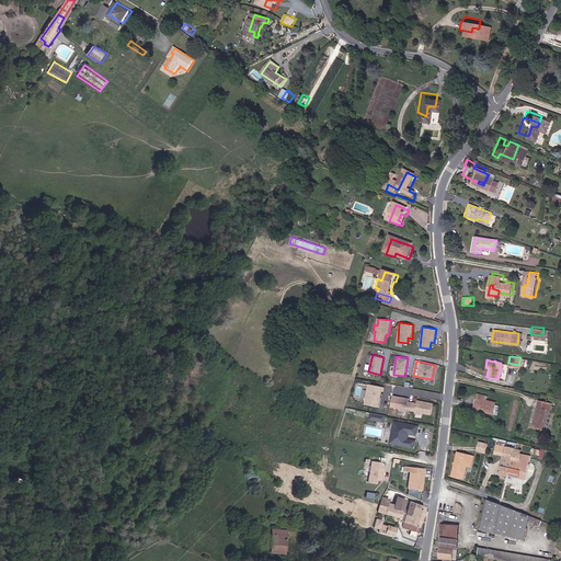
[(364,404),(380,408),(384,387),(368,384),(364,404)]
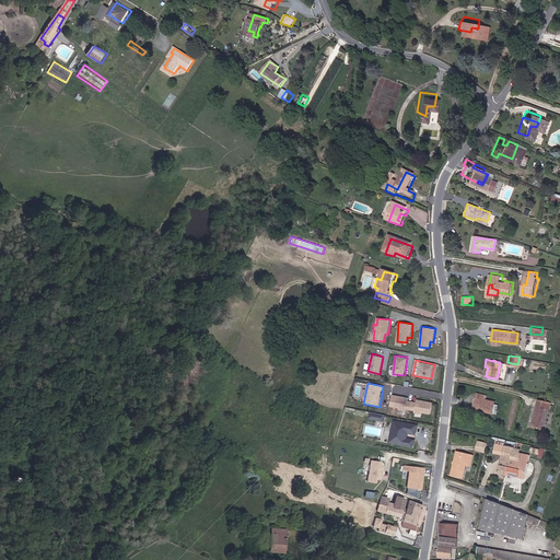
[(392,394),(389,407),(415,410),(415,412),(430,415),(432,401),(416,399),(416,401),(407,400),(408,397),(392,394)]
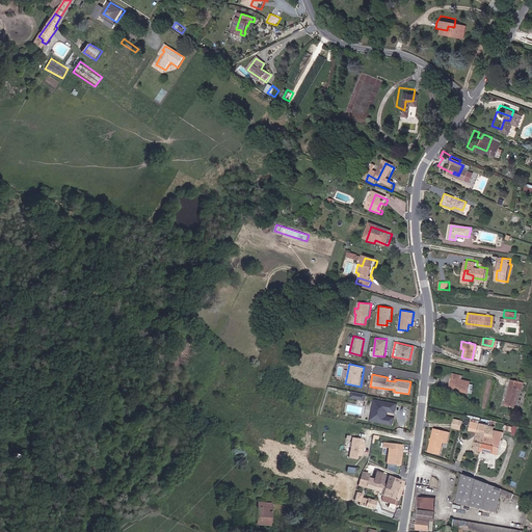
[(450,389),(469,392),(471,383),(467,382),(467,379),(458,378),(459,375),(449,374),(448,376),(452,377),(450,389)]
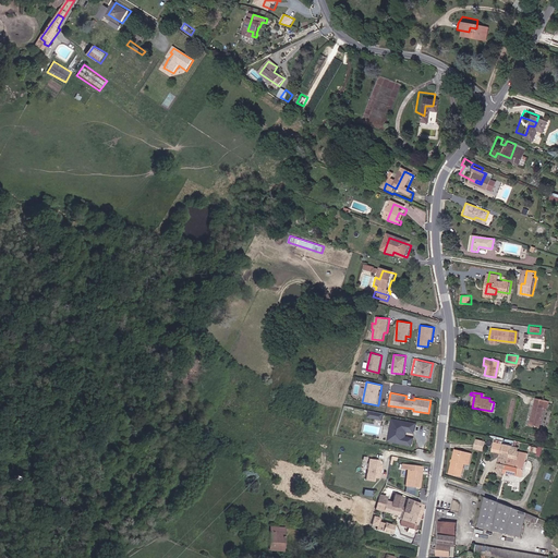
[(526,424),(537,427),(543,408),(546,409),(548,401),(535,398),(526,424)]
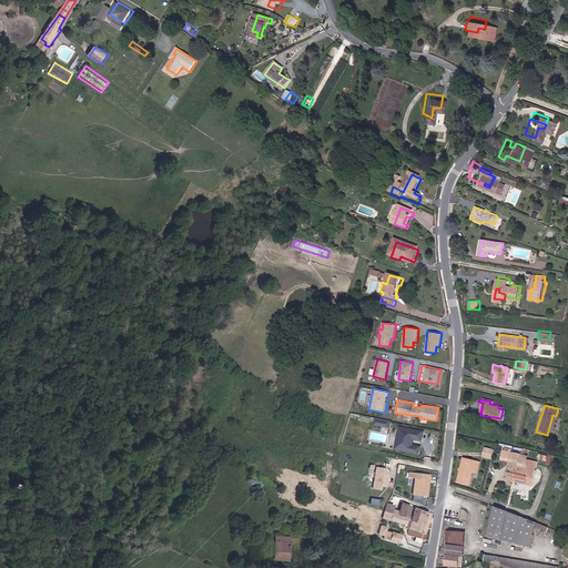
[(375,417),(373,424),(389,428),(392,421),(375,417)]
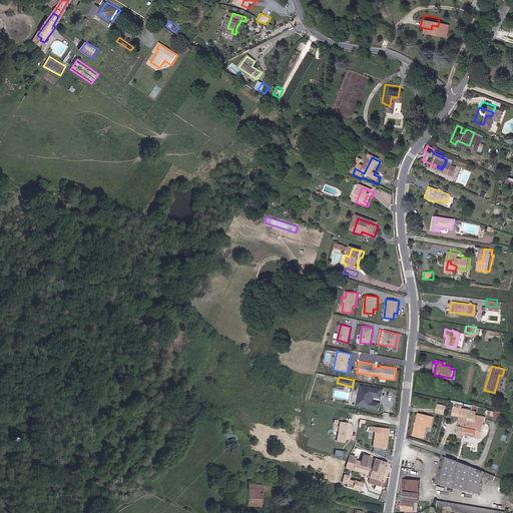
[(360,407),(381,411),(382,405),(375,403),(376,400),(374,400),(374,397),(383,399),(384,391),(364,387),(360,407)]
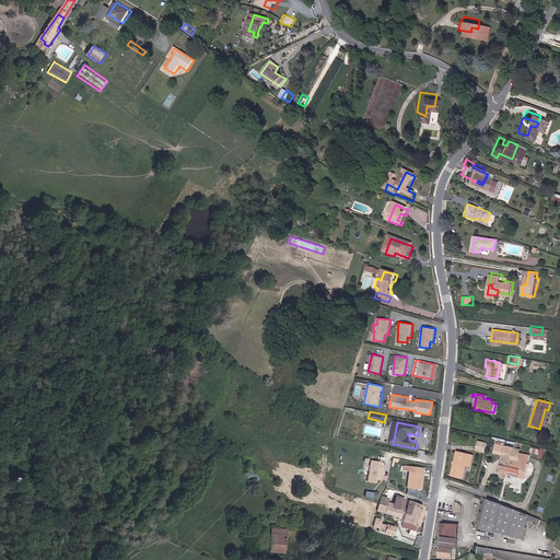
[(485,453),(488,443),(478,440),(475,450),(485,453)]
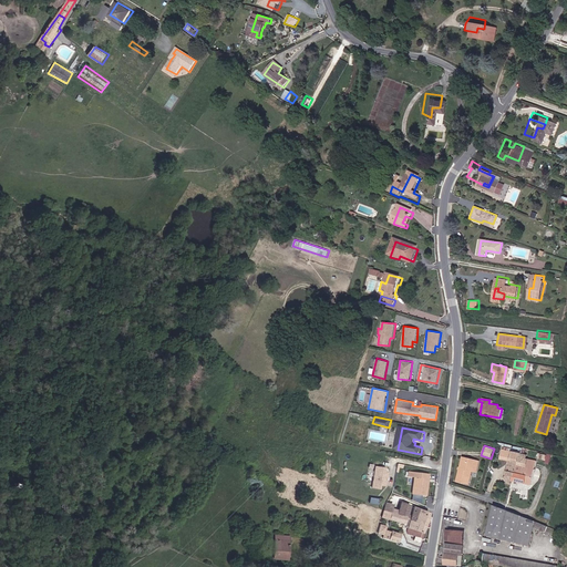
[(505,476),(512,478),(517,452),(511,451),(508,463),(505,476)]
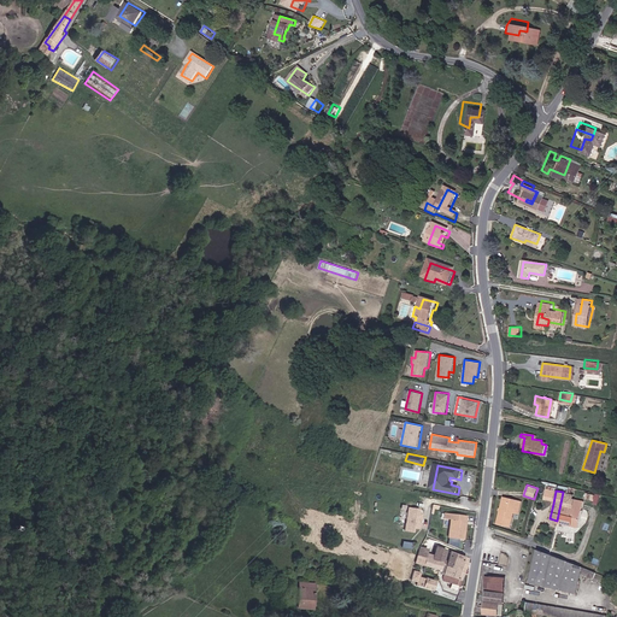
[(557,521),(579,526),(583,501),(569,498),(570,493),(563,492),(557,521)]
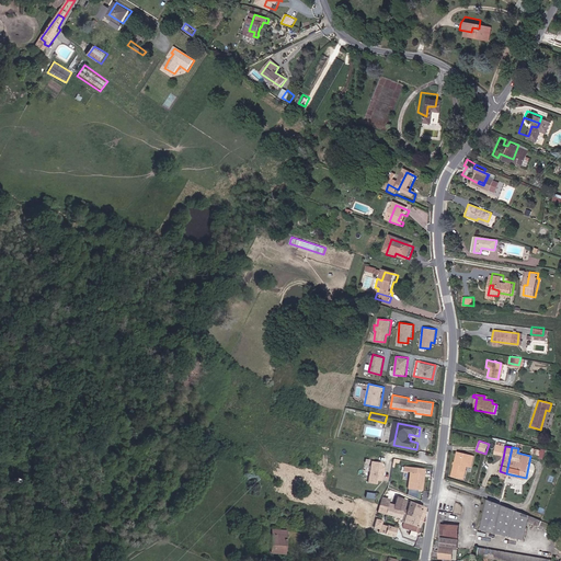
[(533,448),(531,455),(545,457),(546,449),(533,448)]
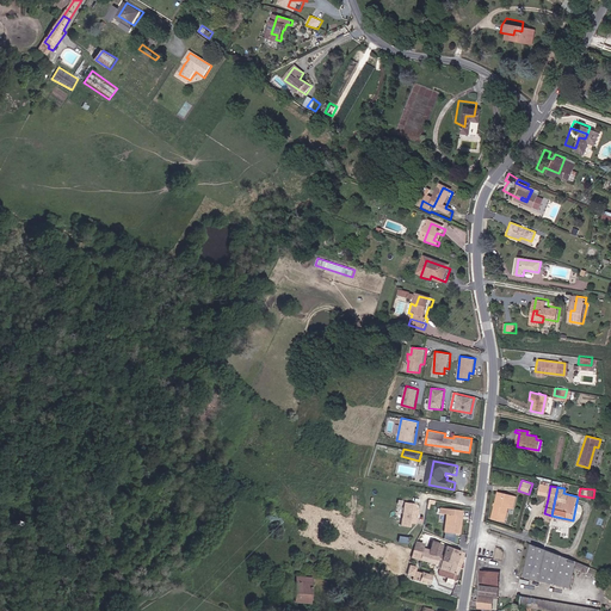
[(511,508),(514,508),(518,497),(513,495),(512,500),(498,497),(492,517),(507,522),(511,508)]
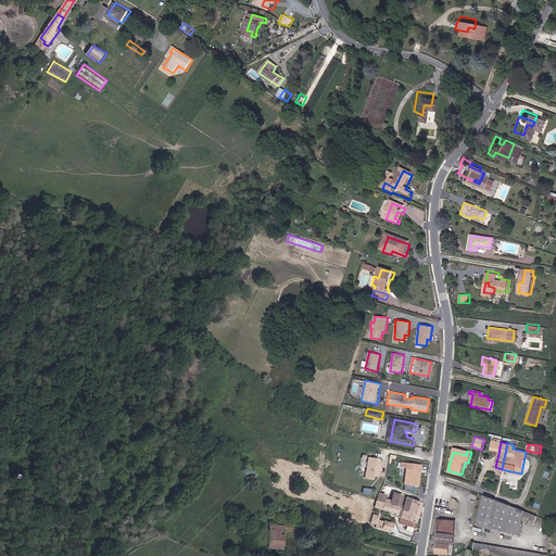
[(366,456),(364,478),(371,479),(371,476),(379,476),(380,463),(377,463),(377,457),(366,456)]
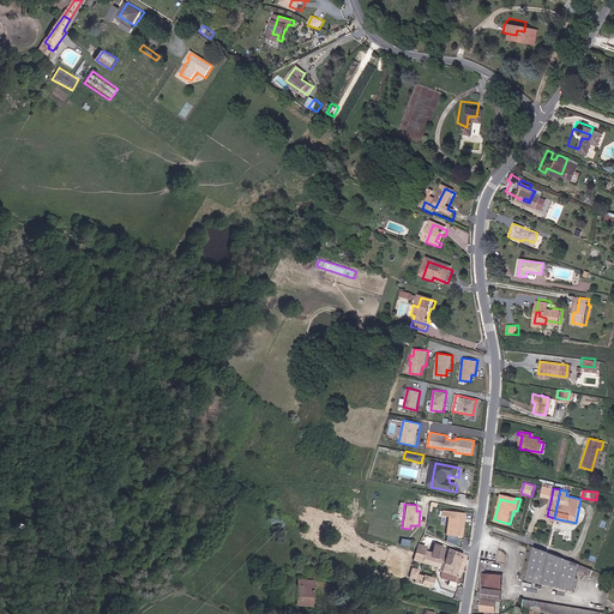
[(461,513),(439,512),(439,517),(445,518),(444,536),(459,537),(461,522),(459,522),(459,519),(461,519),(461,513)]
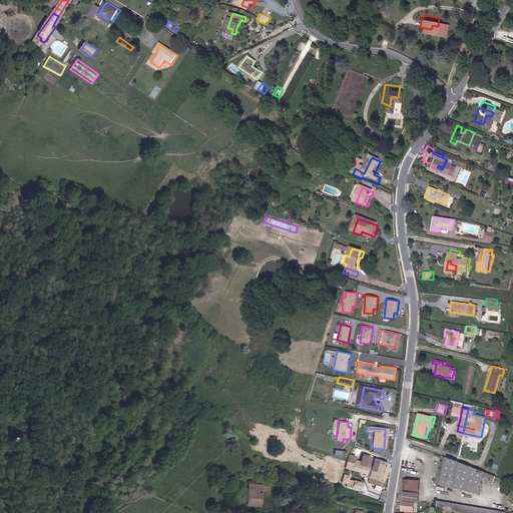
[(360,466),(368,468),(370,458),(362,456),(360,463),(360,466)]
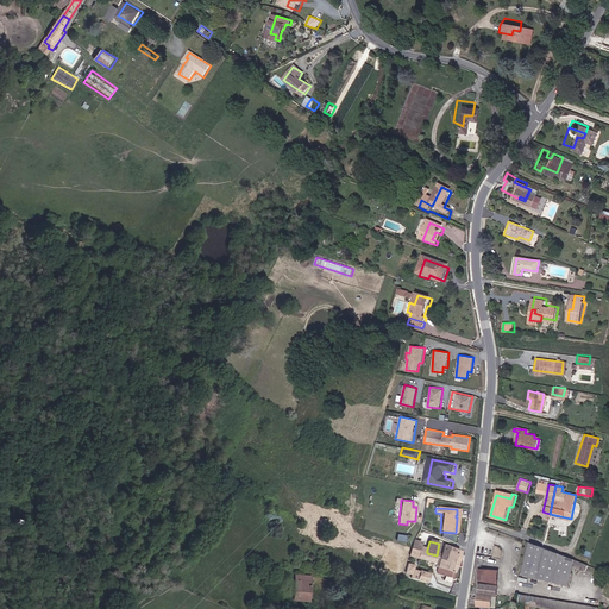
[(518,576),(563,594),(576,562),(529,544),(518,576)]
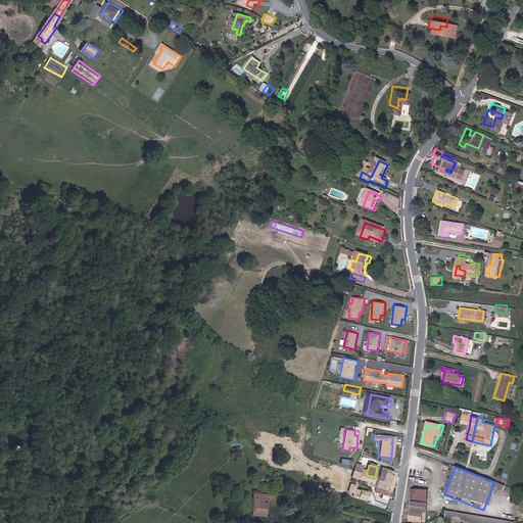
[(367,475),(367,472),(353,468),(351,477),(374,483),(375,477),(367,475)]
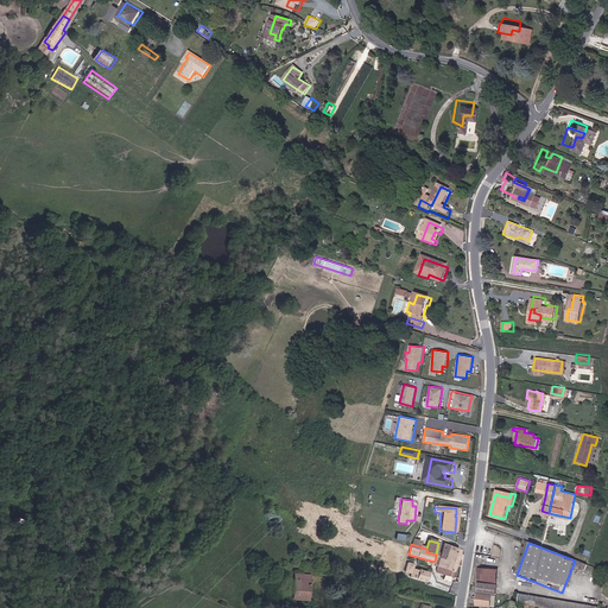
[(458,550),(444,545),(435,572),(450,578),(458,557),(458,550)]
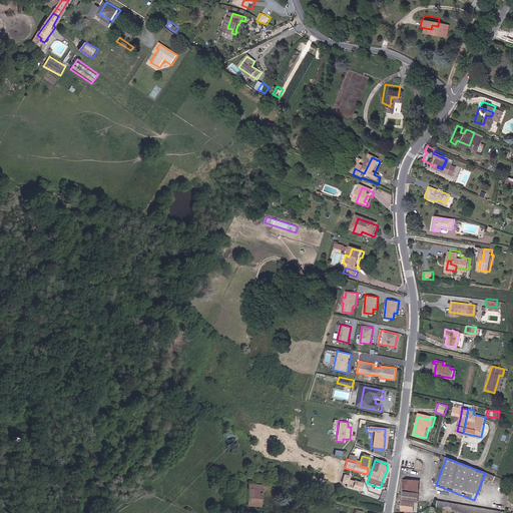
[(353,489),(355,481),(343,478),(344,475),(340,474),(338,481),(343,483),(342,487),(353,489)]
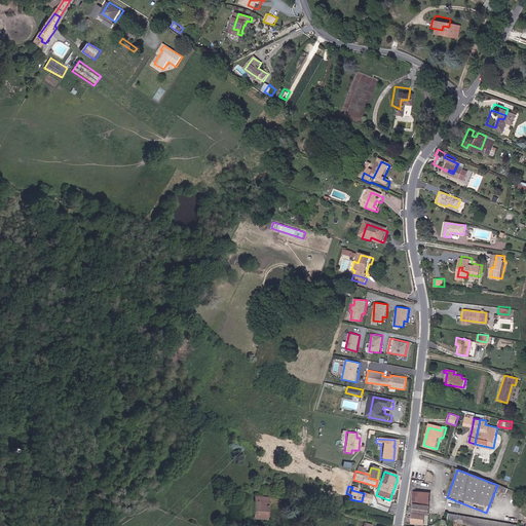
[(414,505),(429,506),(430,492),(415,492),(414,505)]
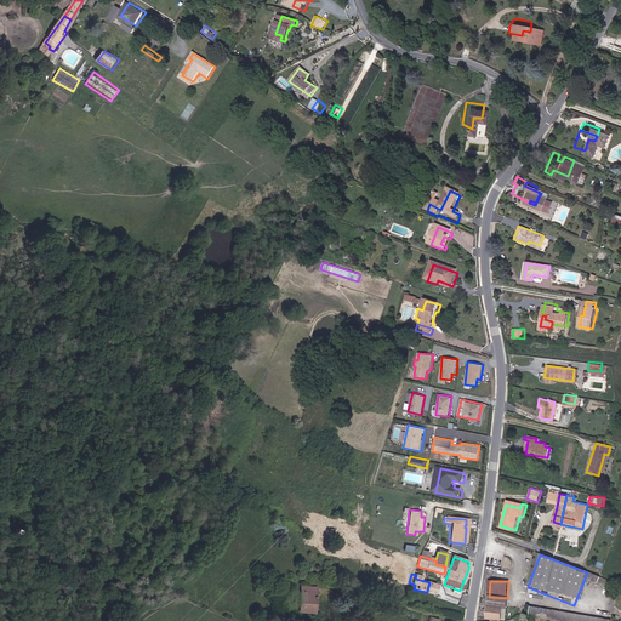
[(301,609),(317,609),(317,592),(307,591),(308,593),(301,593),(301,609)]
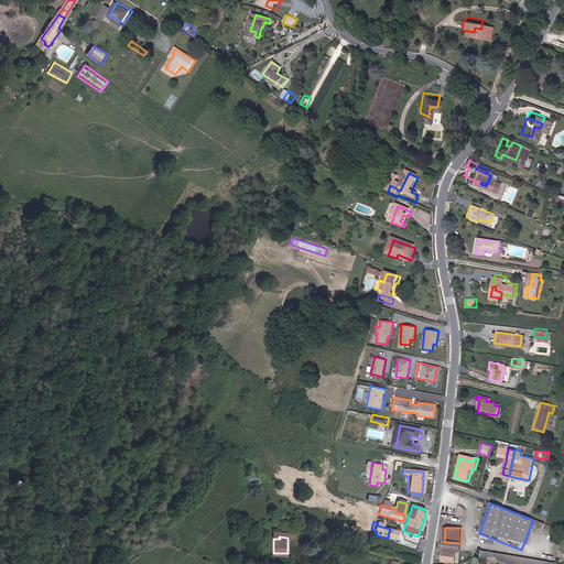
[(456,552),(461,552),(461,543),(444,542),(443,560),(456,561),(456,552)]
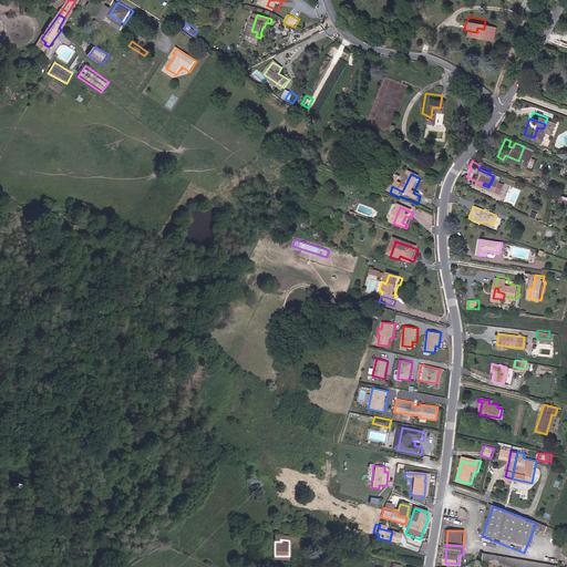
[(482,562),(514,566),(556,566),(557,565),(484,553),(482,562)]
